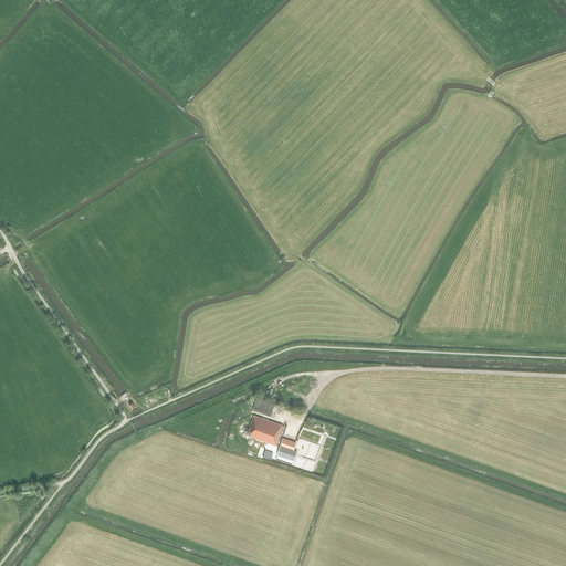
[(260,397),(255,410),(274,417),(279,404),(260,397)]
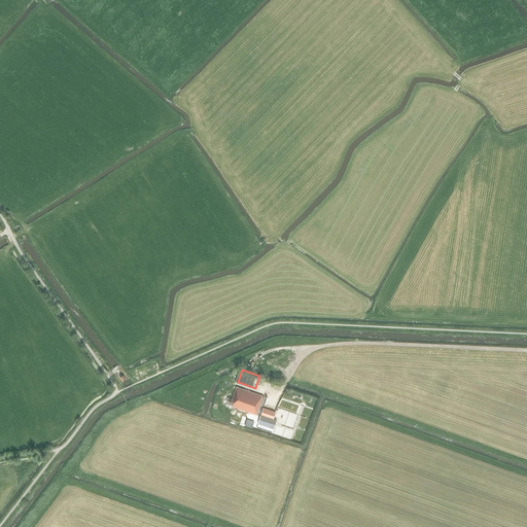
[(260,402),(262,396),(237,387),(232,398),(224,396),(222,401),(226,403),(225,407),(233,410),(234,408),(257,416),(262,402),(260,402)]
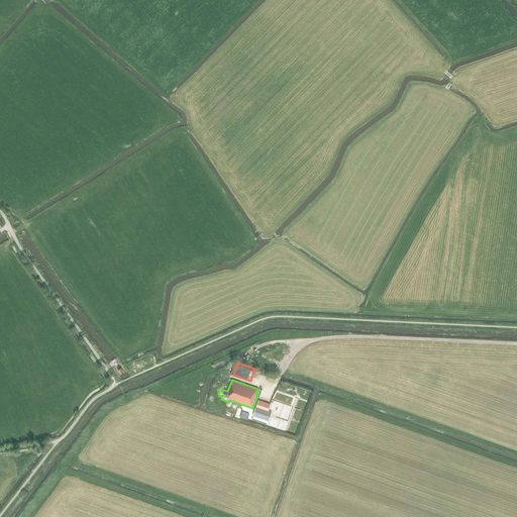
[(269,421),(272,412),(269,411),(271,404),(259,400),(252,416),(253,416),(268,420),(269,421)]
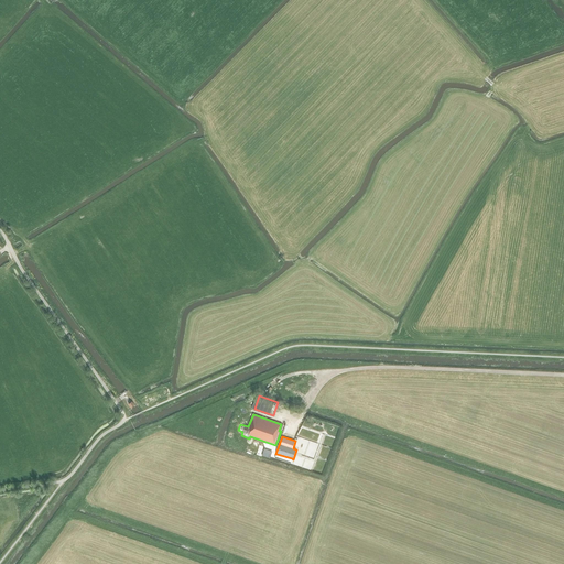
[(295,464),(312,470),(318,452),(314,449),(314,451),(310,449),(307,455),(300,452),(295,464)]
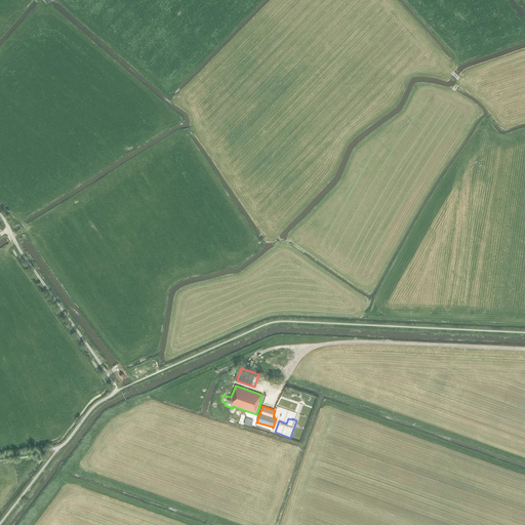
[(257,422),(255,427),(270,432),(272,427),(257,422)]
